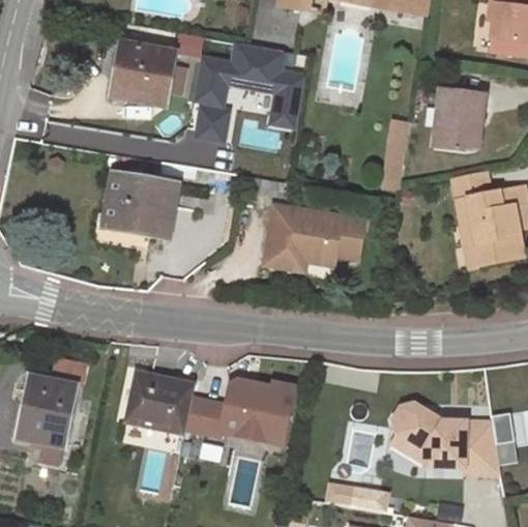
[(276,0),(276,4),(305,9),(306,0),(276,0)]
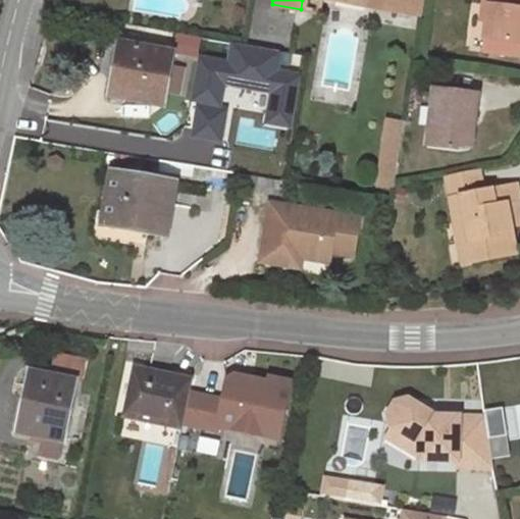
[(302,0),(301,9),(315,11),(317,0),(302,0)]
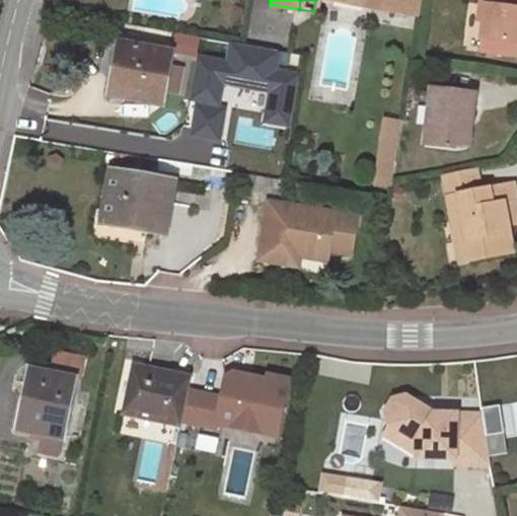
[(364,0),(363,5),(409,12),(411,0),(364,0)]
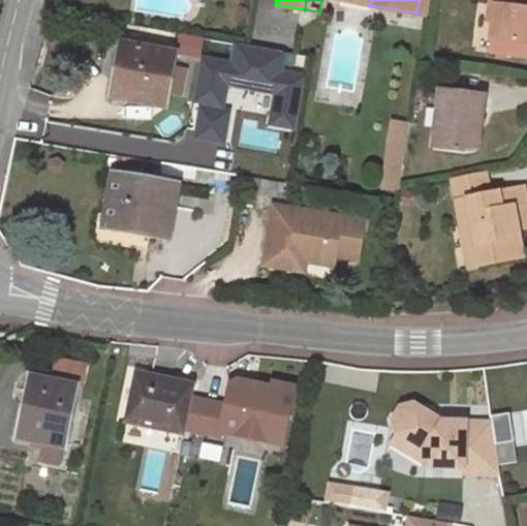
[(419,0),(416,12),(424,13),(426,0),(419,0)]
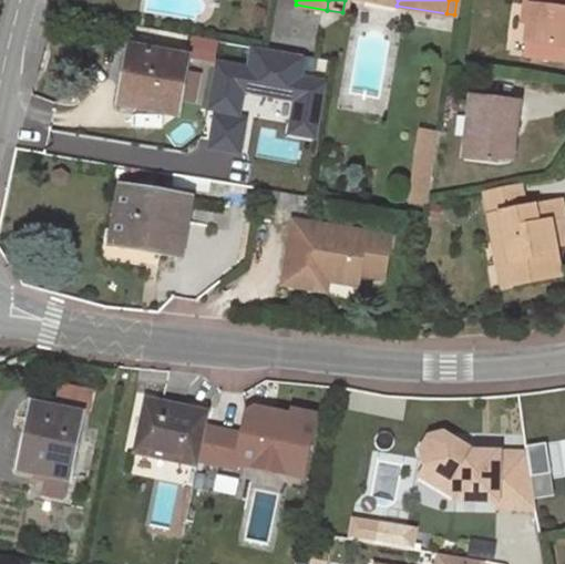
[(522,0),(527,1),(522,37),(564,43),(564,0),(522,0)]
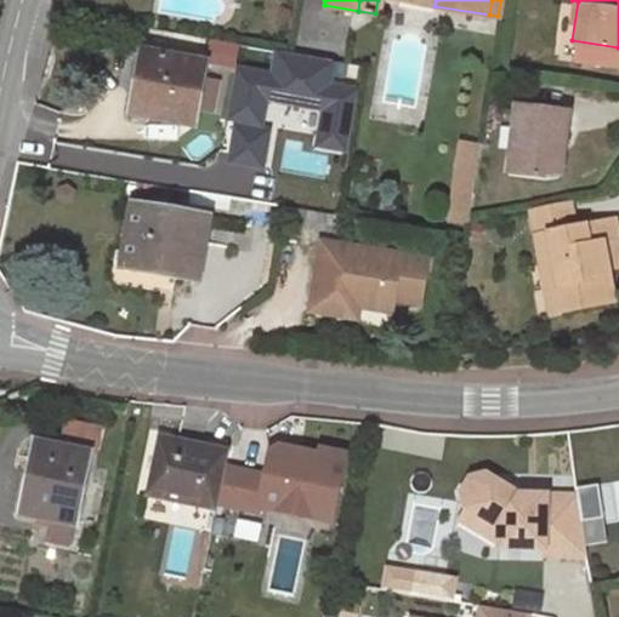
[(179,55),(140,47),(128,110),(192,123),(194,106),(200,76),(203,60),(193,57),(194,50),(180,49),(179,55)]
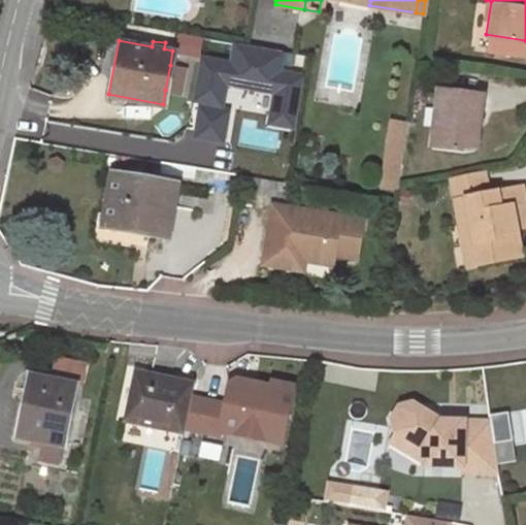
[(183,67),(170,65),(165,90),(177,92),(183,67)]
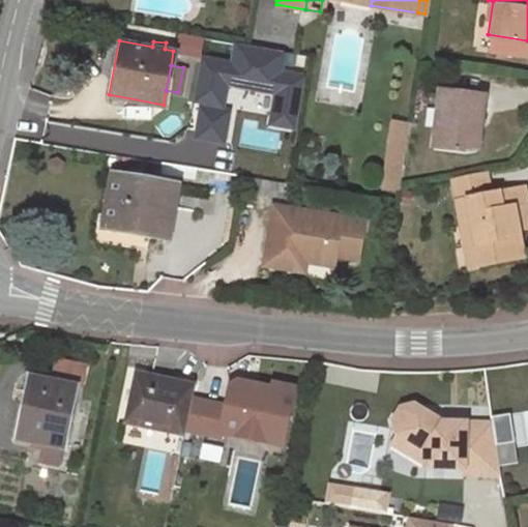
[(484,92),(438,87),(432,146),(467,150),(476,149),(484,92)]
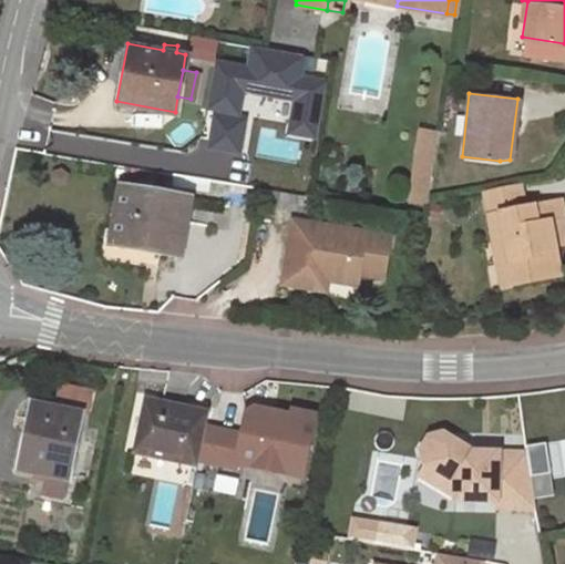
[(432,131),(420,129),(415,155),(428,159),(432,131)]
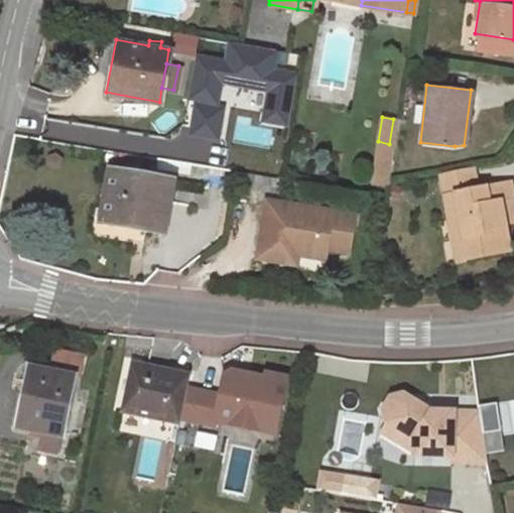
[(200,135),(186,133),(184,146),(212,151),(217,124),(203,122),(200,135)]
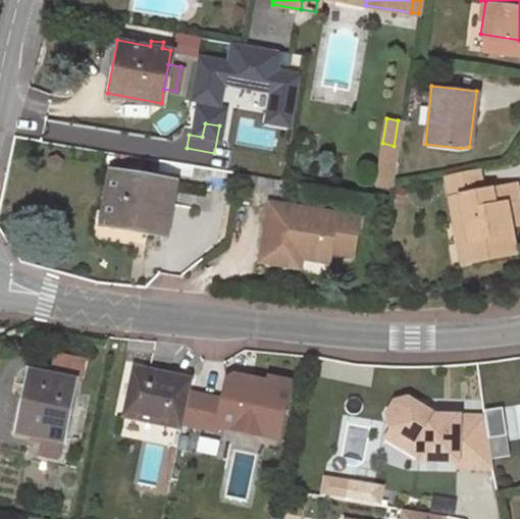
[(192,164),(143,157),(142,164),(191,173),(192,164)]
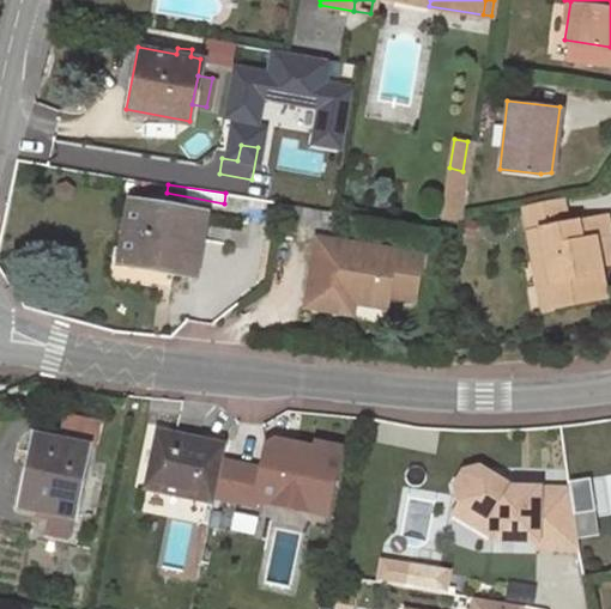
[(279,190),(278,201),(301,205),(302,195),(279,190)]
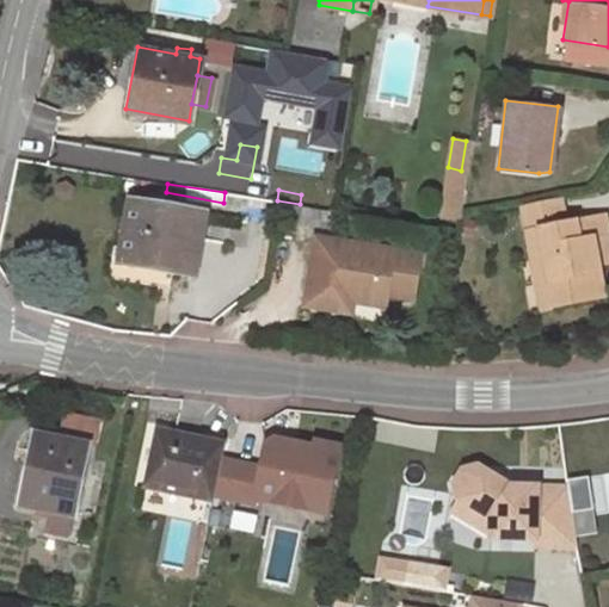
[(520,206),(529,256),(541,254),(551,303),(601,292),(595,261),(592,248),(608,245),(603,215),(564,222),(560,198),(520,206)]
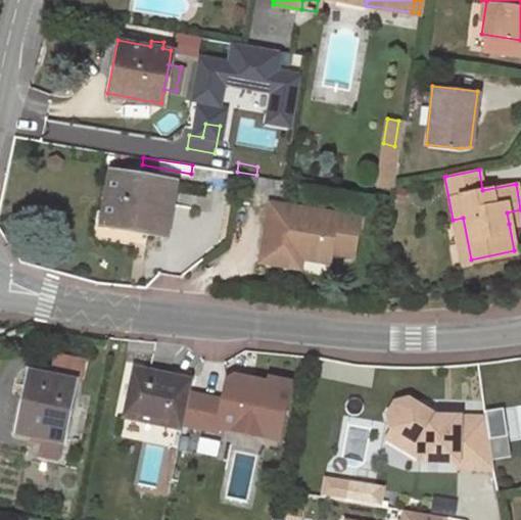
[(173,182),(111,172),(103,221),(163,231),(173,182)]
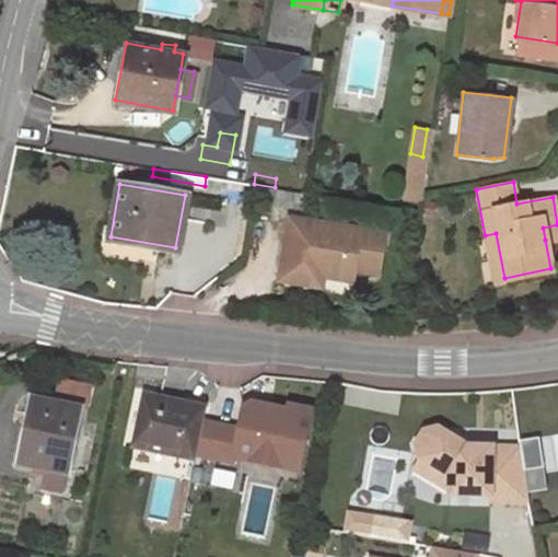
[(384,230),(289,213),(280,266),(322,274),(343,277),(344,266),(353,267),(376,271),(384,230)]
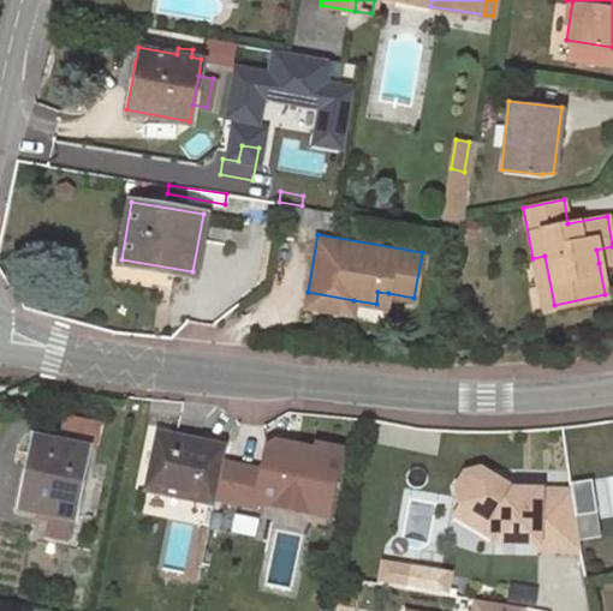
[(612,259),(612,246),(596,250),(599,263),(612,259)]
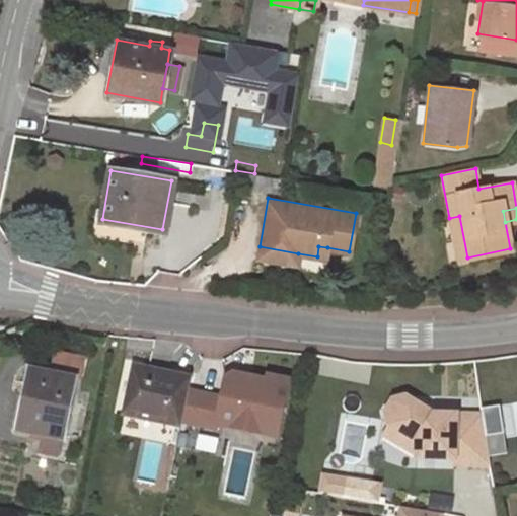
[(456,260),(467,258),(459,216),(449,218),(456,260)]
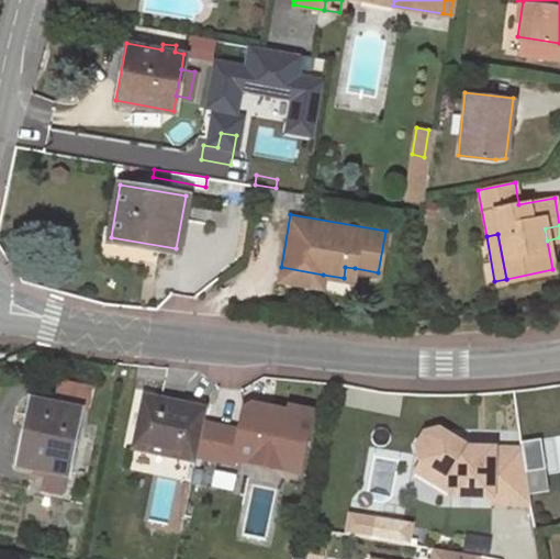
[(323,275),(281,267),(279,278),(321,286),(323,275)]
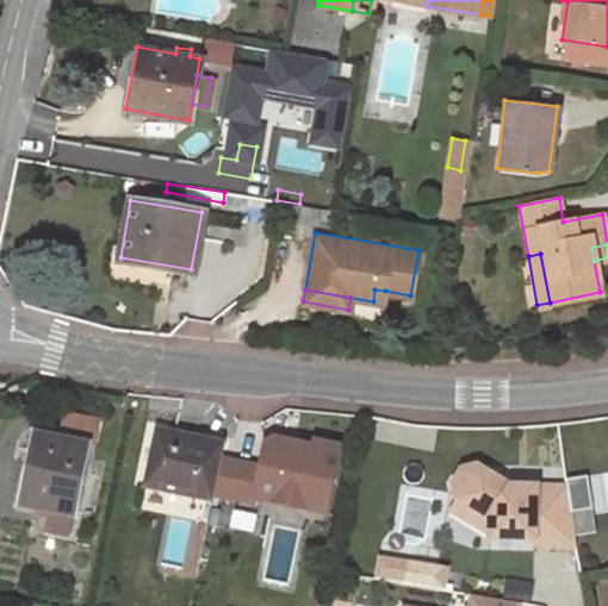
[(385,291),(374,289),(373,301),(383,303),(385,291)]
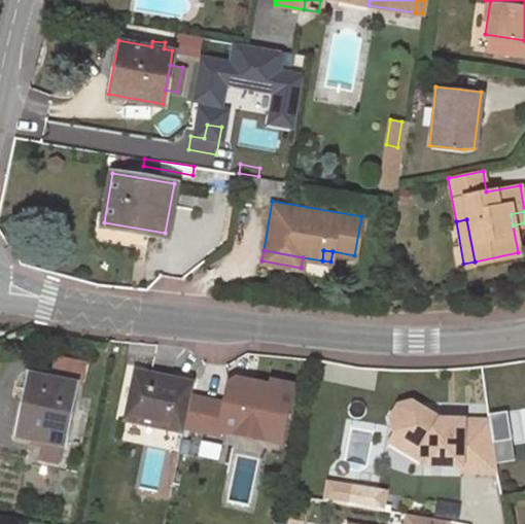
[(37,456),(59,460),(75,383),(79,384),(84,360),(55,355),(51,374),(29,370),(16,432),(40,439),(37,456)]
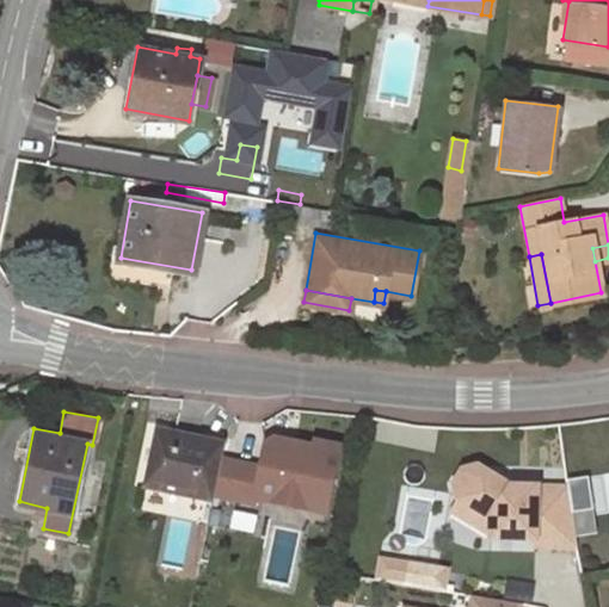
[(142,483),(210,497),(213,489),(252,497),(253,491),(259,463),(220,454),(223,438),(155,423),(142,483)]
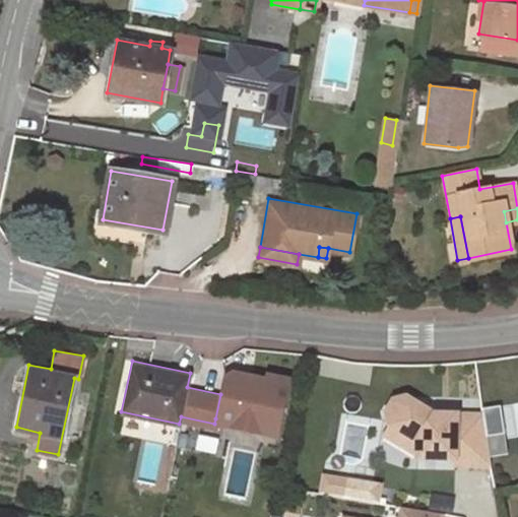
[(275,432),(286,378),(268,373),(267,378),(231,370),(225,374),(220,394),(215,418),(227,421),(232,417),(257,423),(260,429),(275,432)]
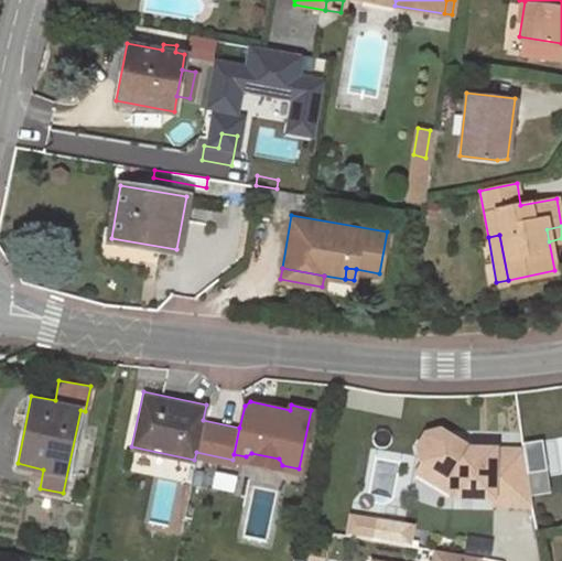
[(490,502),(530,502),(521,445),(468,446),(436,429),(424,432),(417,446),(420,460),(421,461),(451,477),(450,493),(450,496),(490,496),(490,502)]
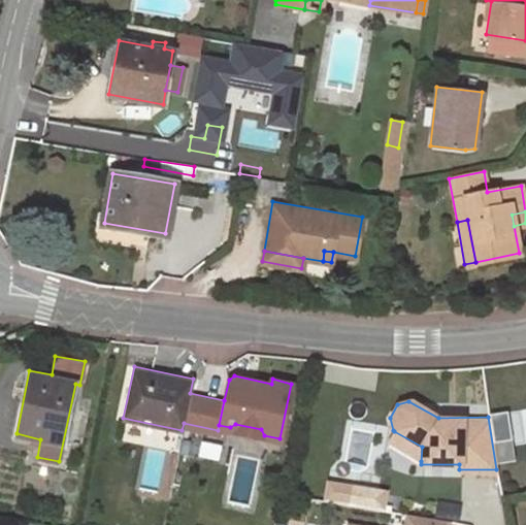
[(493,444),(525,438),(525,443),(525,408),(489,414),(493,444)]
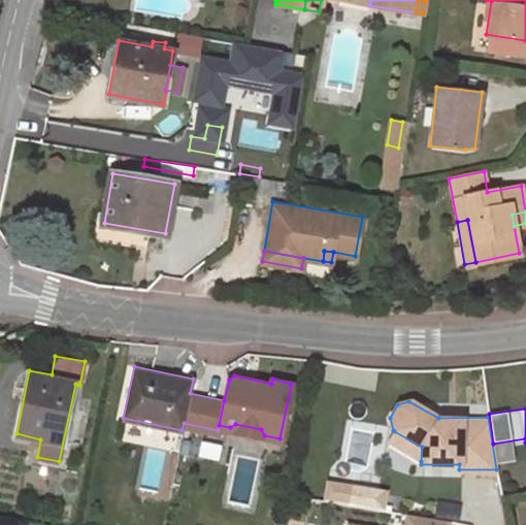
[(389,443),(421,461),(422,447),(394,431),(389,443)]
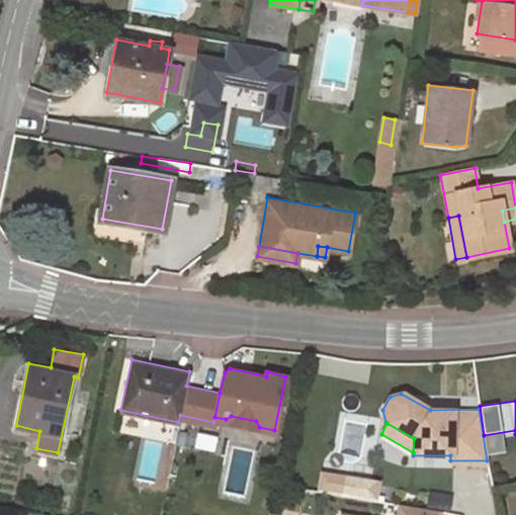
[(315,471),(313,493),(374,498),(376,477),(315,471)]
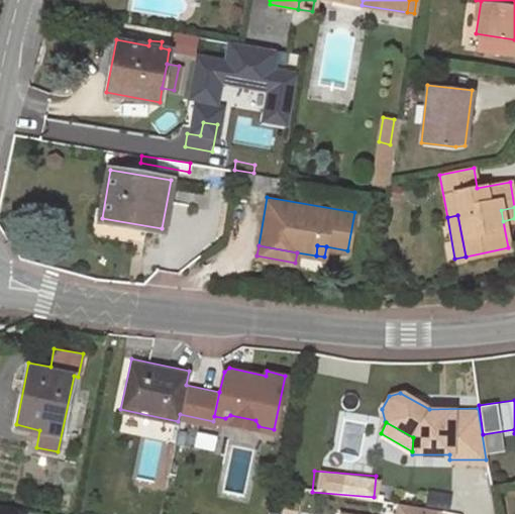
[(436,513),(437,508),(397,501),(394,513),(354,513),(339,511),(338,513),(436,513)]
